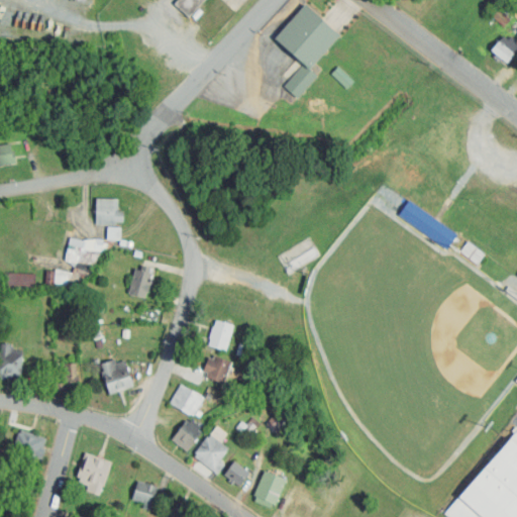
[(202,0),(189,15),(175,3),(177,0),(202,0)]
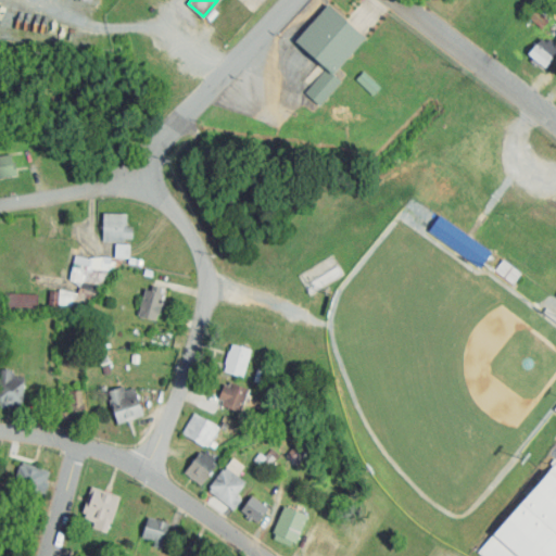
[(328,4),(366,39),(333,75),(341,81),(320,105),(305,92),(326,70),(295,41),(328,4)]
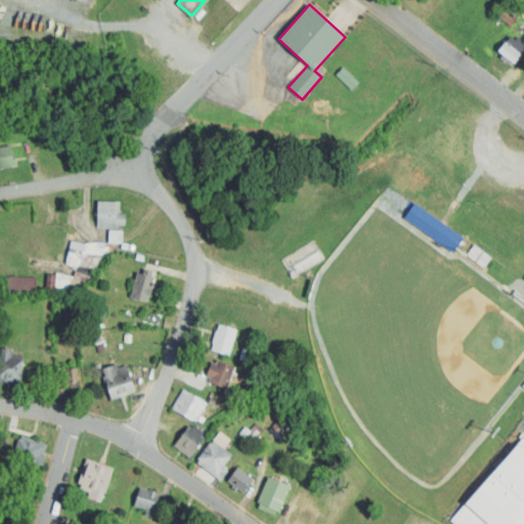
[(497,51),(514,62),(521,53),(505,41),(497,51)]
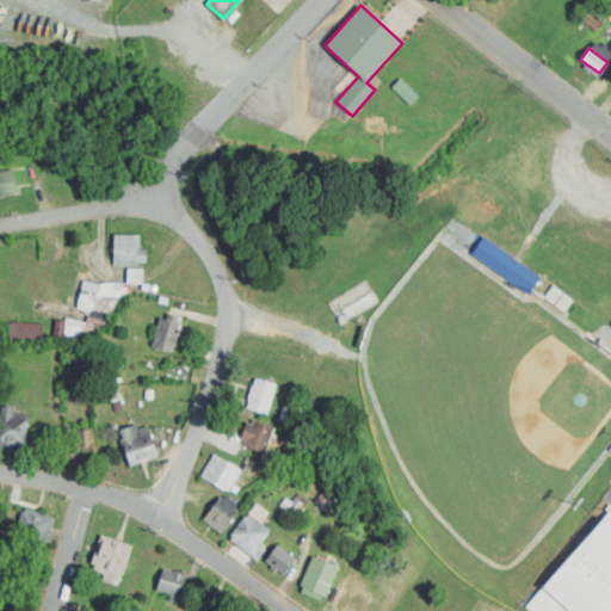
[(420,96),(401,78),(393,87),(412,104),(420,96)]
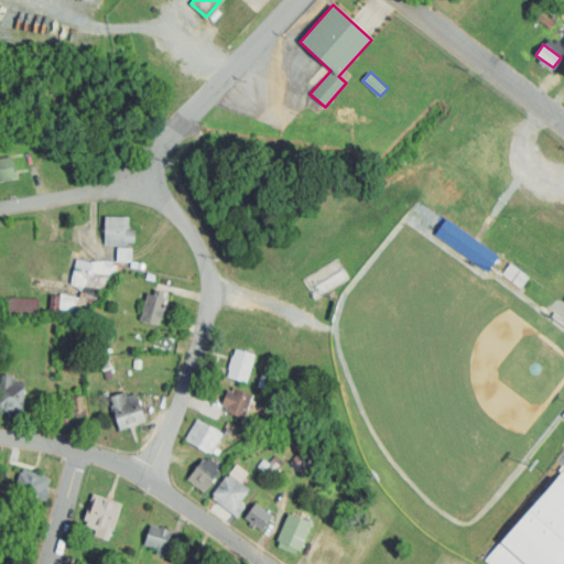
[(0,158),(11,156),(14,177),(0,180),(0,158)]
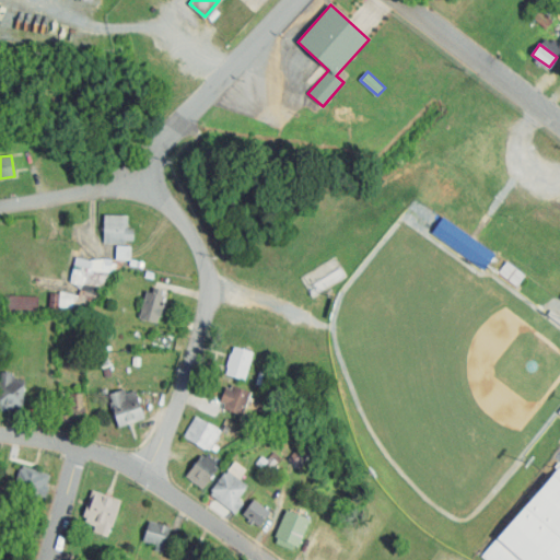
[(498,252),(444,214),(432,232),(485,269),(498,252)]
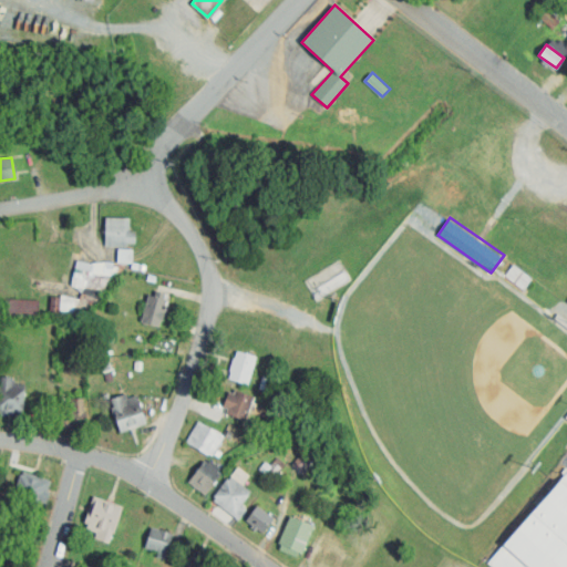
[(106,225),(125,225),(125,233),(135,233),(135,244),(105,243),(106,225)]
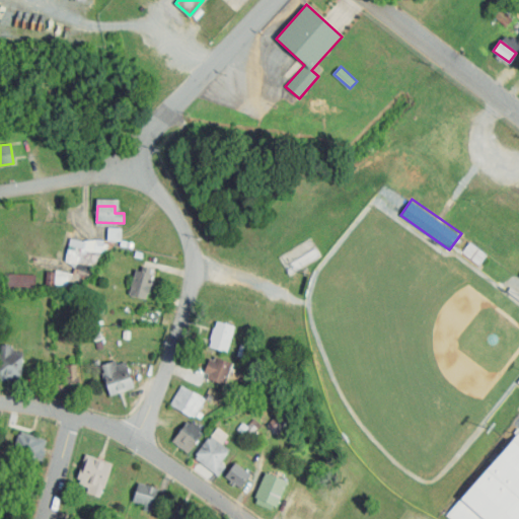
[(123,227),(108,227),(107,240),(122,240),(123,227)]
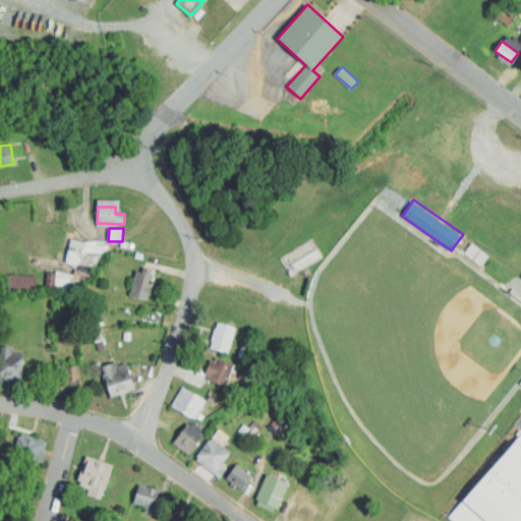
[(66,262),(100,266),(102,242),(69,238),(66,262)]
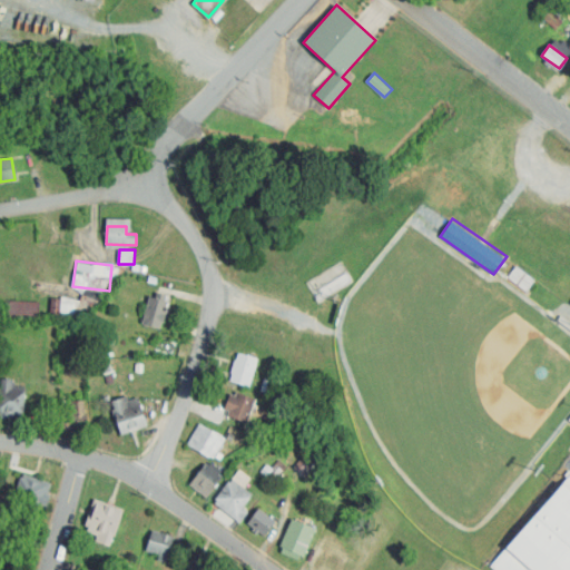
[(507,276),(518,263),(537,277),(526,291),(507,276)]
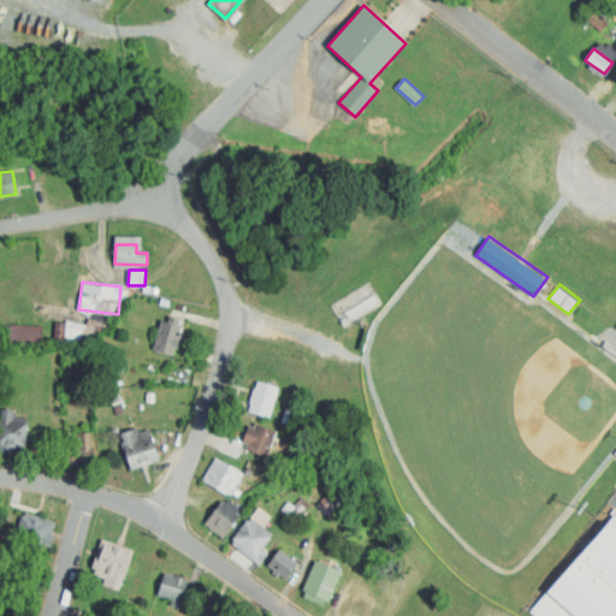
[(82,343),(84,323),(63,320),(59,341),(82,343)]
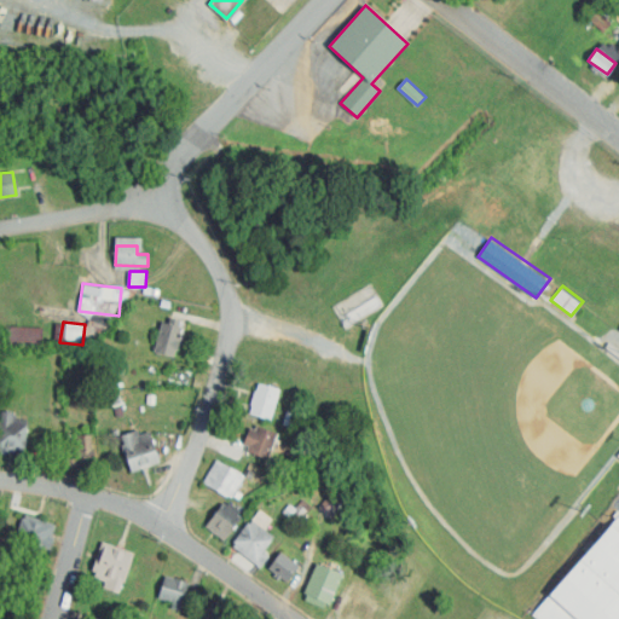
[(162,323),(181,328),(173,357),(155,352),(162,323)]
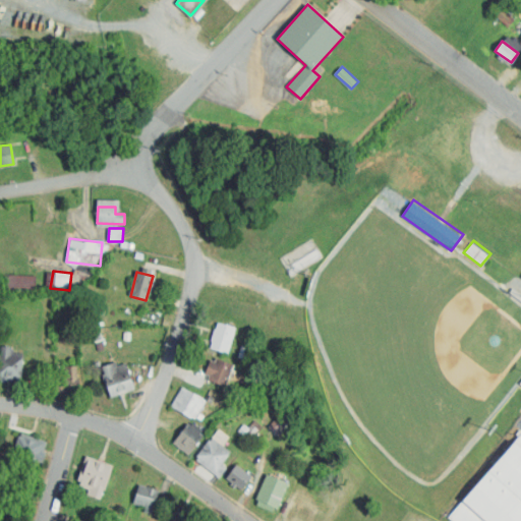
[(37,275),(10,274),(10,291),(36,291),(37,275)]
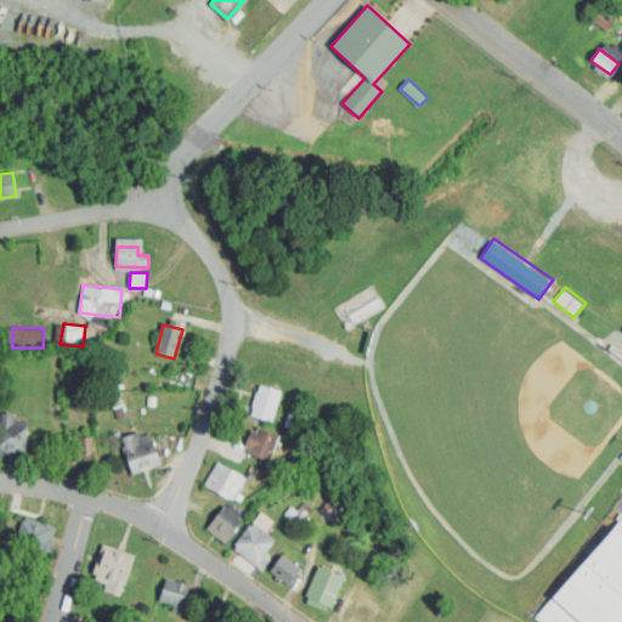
[(260,385),(281,391),(272,422),(250,416),(260,385)]
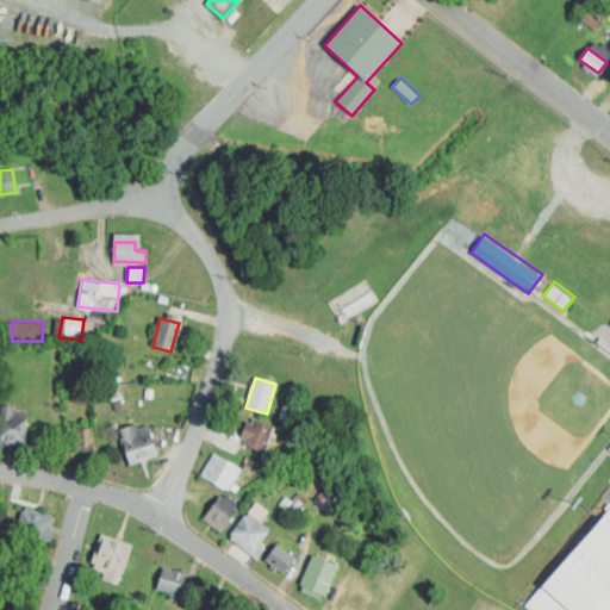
[(0,405),(12,406),(11,416),(26,417),(24,442),(0,440),(0,405)]
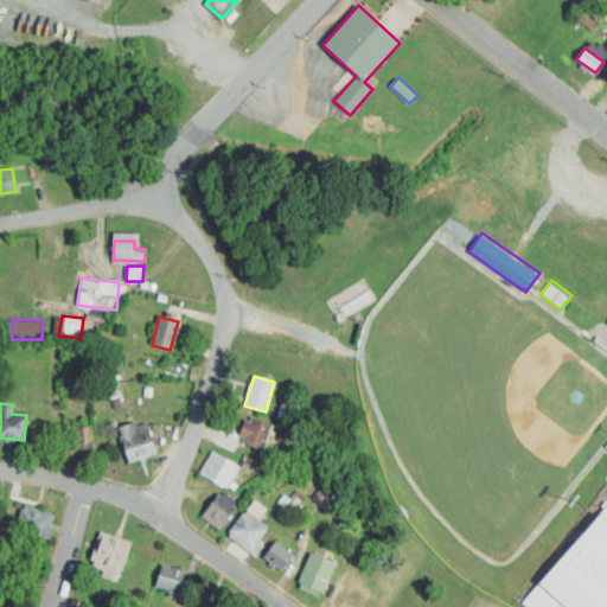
[(251,417),(272,426),(262,451),(242,442),(244,438),(238,436),(244,420),(250,422),(251,417)]
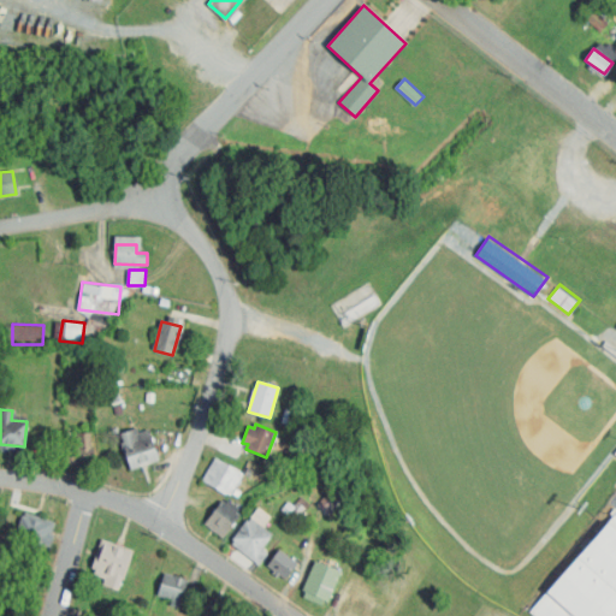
[(130,471),(159,461),(150,436),(141,439),(137,427),(119,433),(126,452),(125,454),(130,471)]
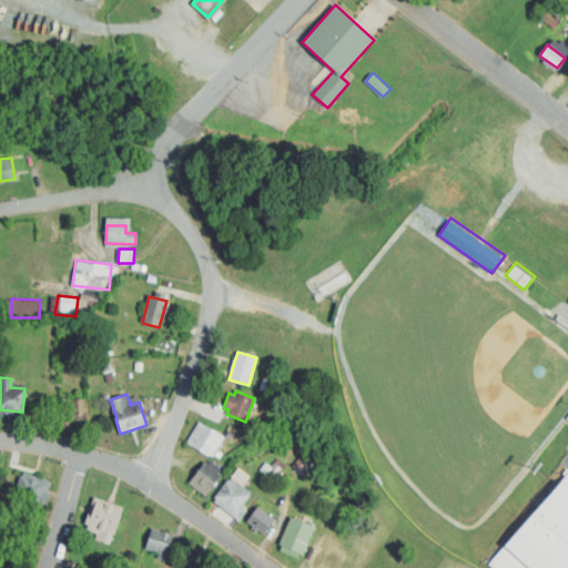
[(83,399),(83,414),(85,414),(85,425),(71,426),(71,432),(60,432),(59,407),(72,407),(72,399),(83,399)]
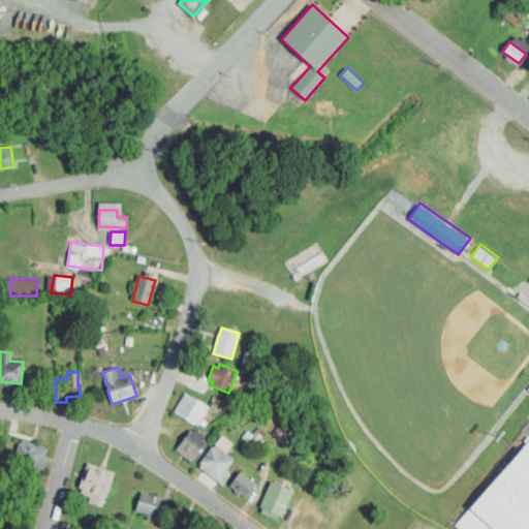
[(188,395),(205,404),(193,424),(177,414),(188,395)]
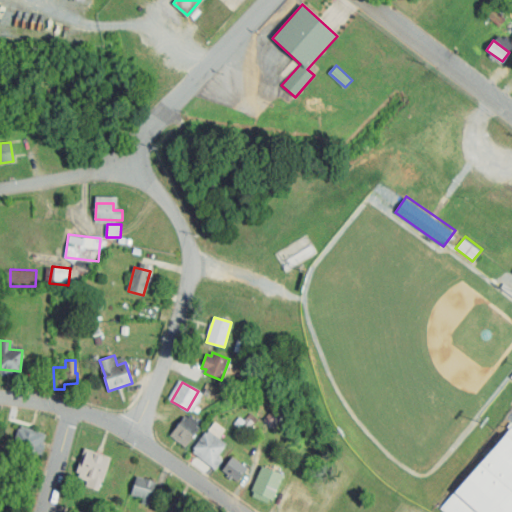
[(265,419),(274,426),(283,413),(273,406),(265,419)]
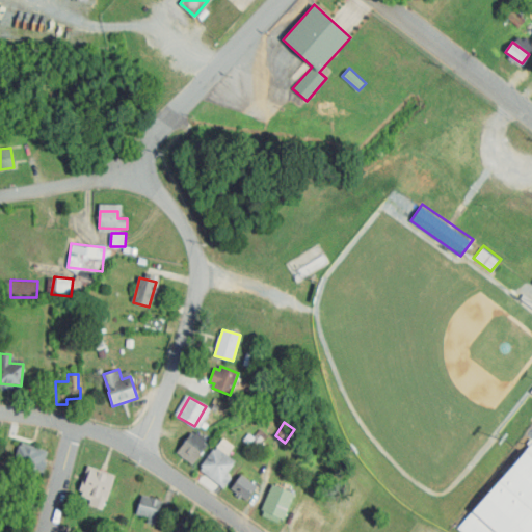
[(181,447),(196,459),(207,446),(191,433),(181,447)]
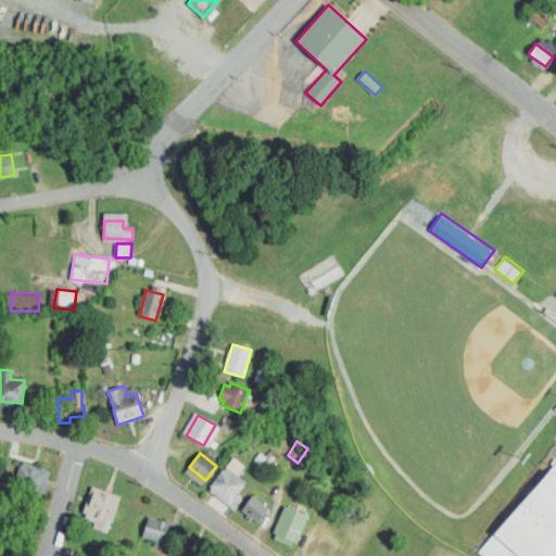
[(20,466),(45,474),(41,481),(49,483),(46,494),(38,492),(37,496),(12,487),(20,466)]
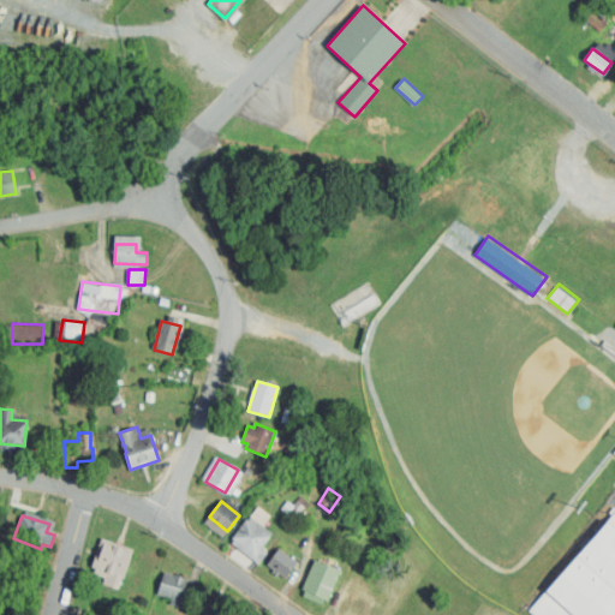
[(614,515),(614,614),(533,614),(529,611),(614,515)]
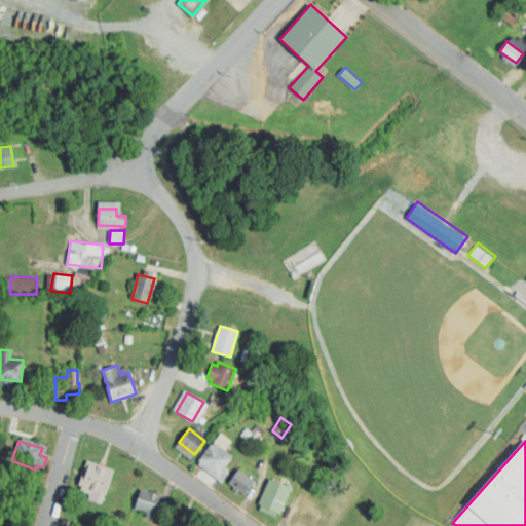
[(211,444),(230,459),(217,476),(197,461),(211,444)]
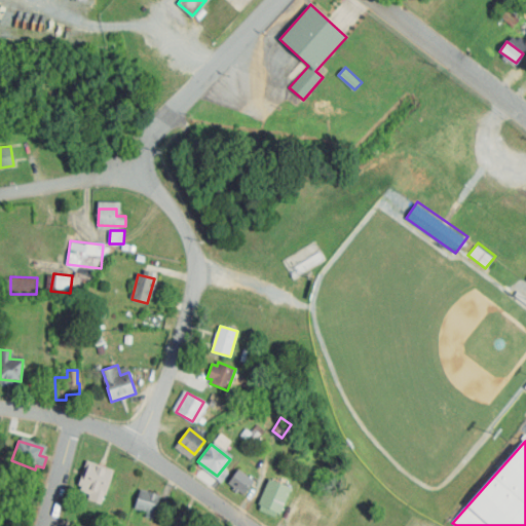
[(89,464),(113,473),(106,494),(104,494),(101,503),(87,499),(88,494),(80,491),(89,464)]
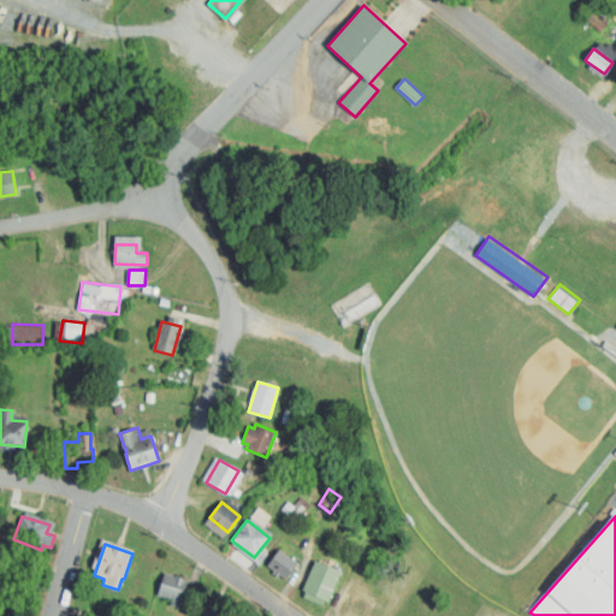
[(279,550),(297,563),(285,580),(267,566),(279,550)]
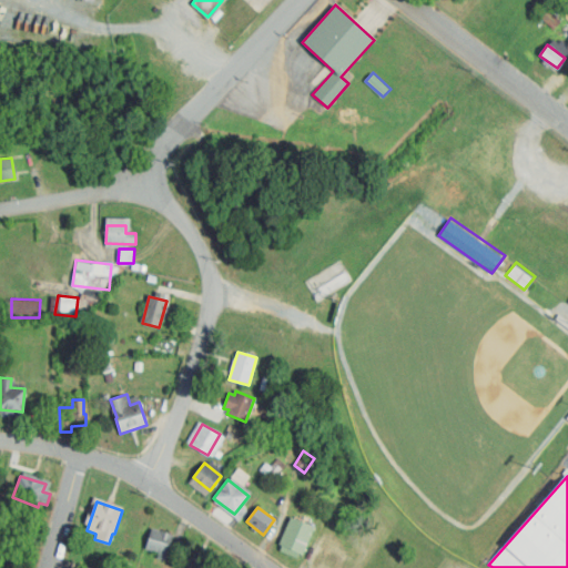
[(291,517),(314,527),(303,555),(279,545),(291,517)]
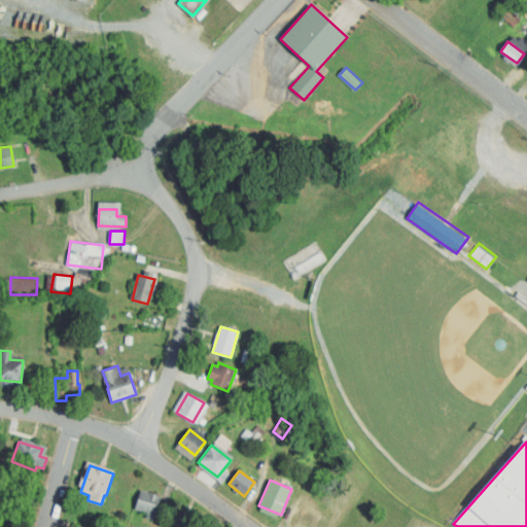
[(140,491),(161,497),(153,521),(145,518),(146,514),(135,510),(140,491)]
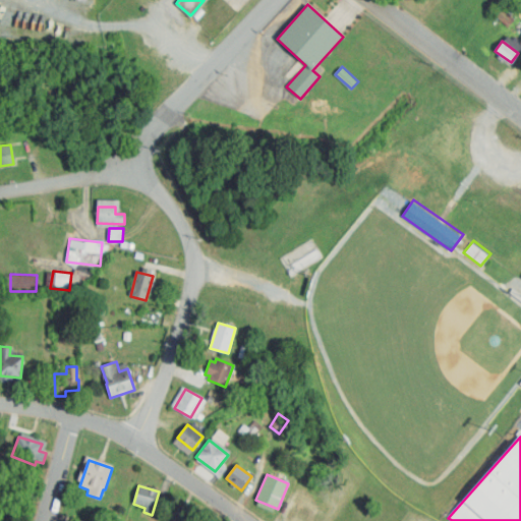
[(164,520),(169,508),(197,518),(195,520),(164,520)]
